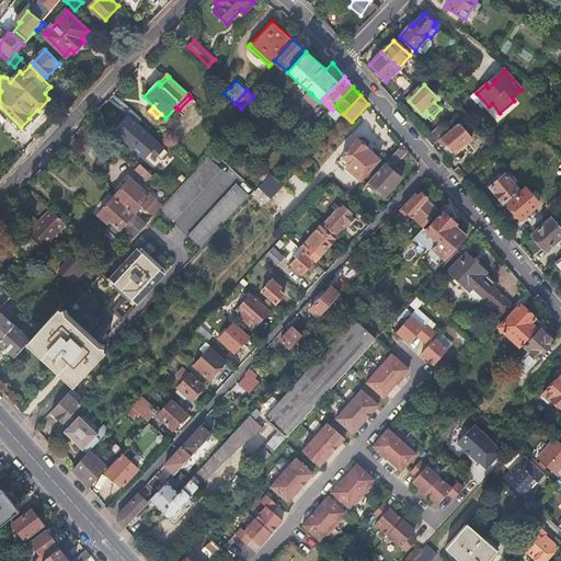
[(41,113),(38,111),(37,110),(29,118),(30,118),(33,121),(41,113)]
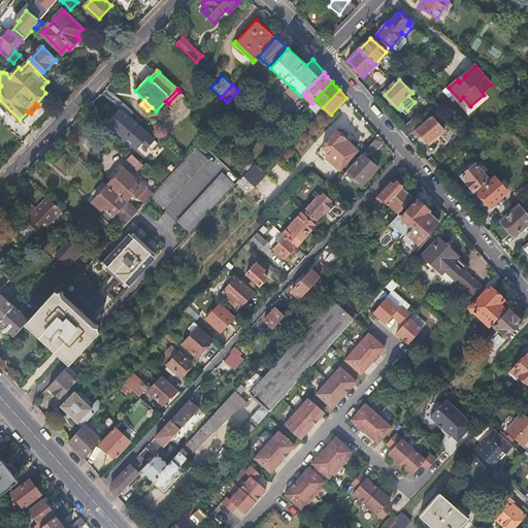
[(271,119),(275,123),(285,113),(275,106),(271,110),(275,113),(271,119)]
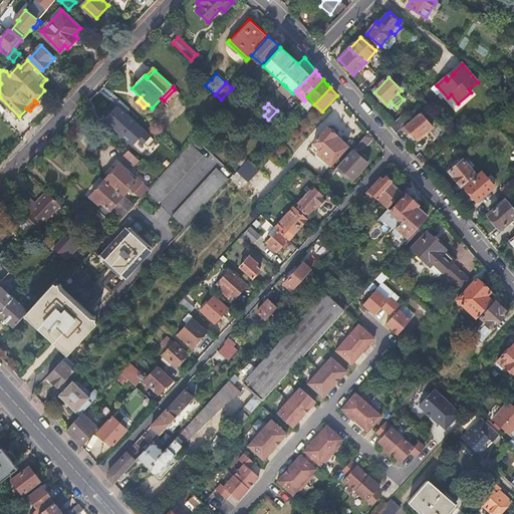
[(421,112),(408,123),(406,126),(424,148),(443,132),(436,124),(433,126),(421,112)]
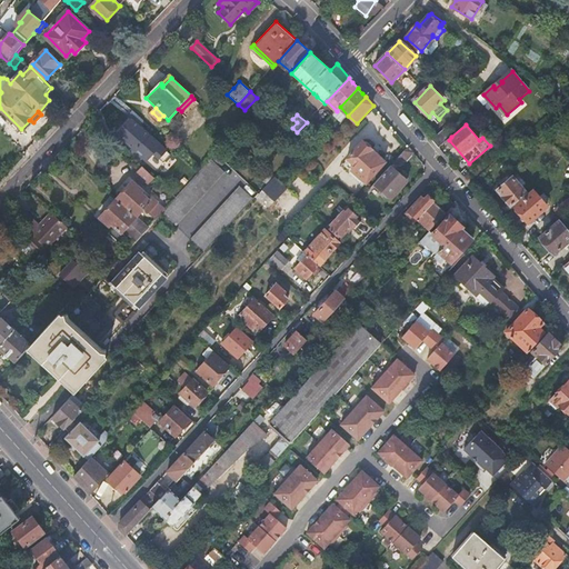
[(432,140),(439,148),(449,140),(451,137),(445,129),(432,140)]
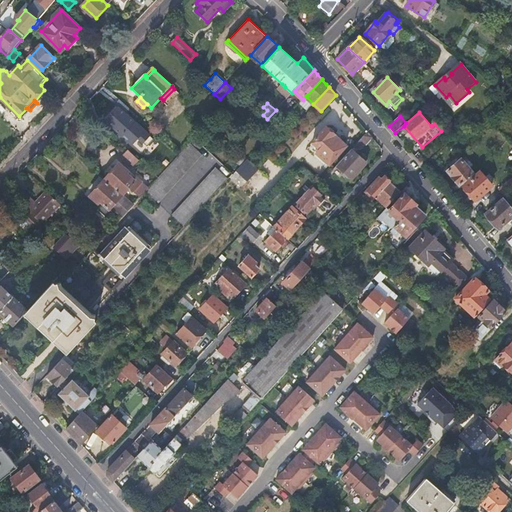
[(329,165),(346,147),(334,135),(334,131),(331,128),(327,128),(326,127),(312,142),(320,149),(317,152),(320,155),(317,158),(324,165),(327,162),(329,165)]
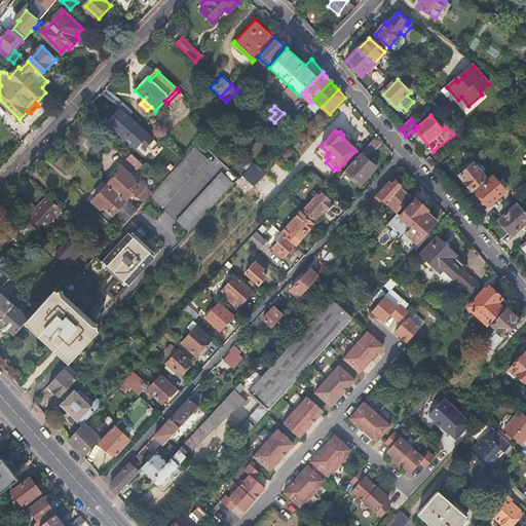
[(144,135),(139,141),(149,150),(155,144),(144,135)]
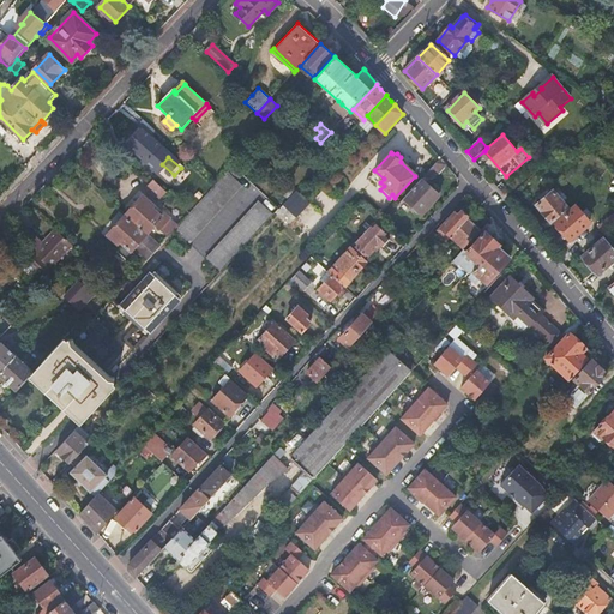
[(445,163),(440,157),(425,175),(428,179),(432,178),(445,163)]
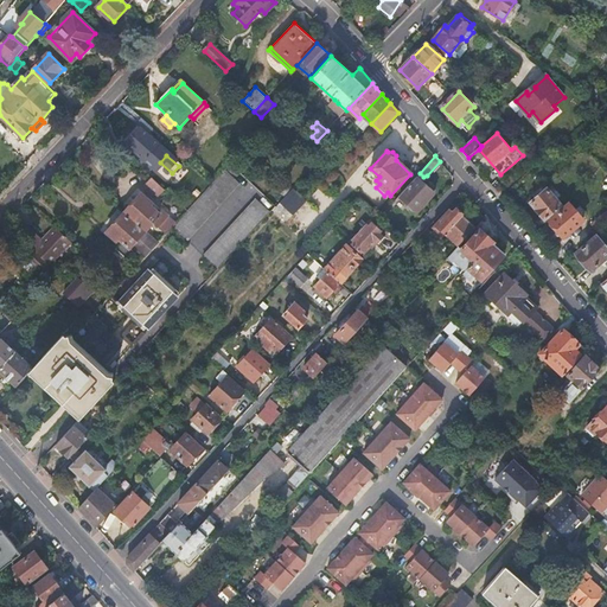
[(187,211),(177,223),(172,228),(189,242),(240,185),(225,171),(187,211)]
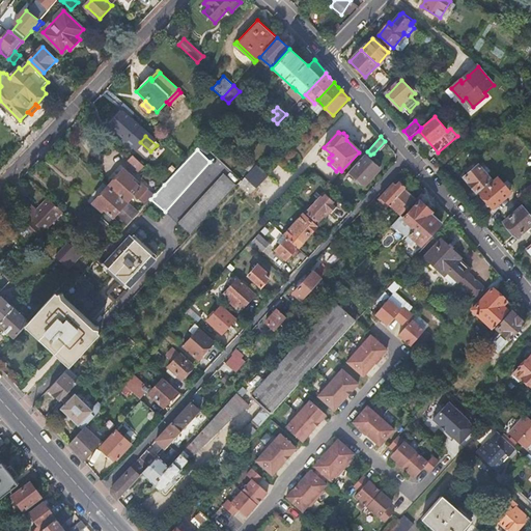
[(143,165),(133,155),(126,163),(136,172),(143,165)]
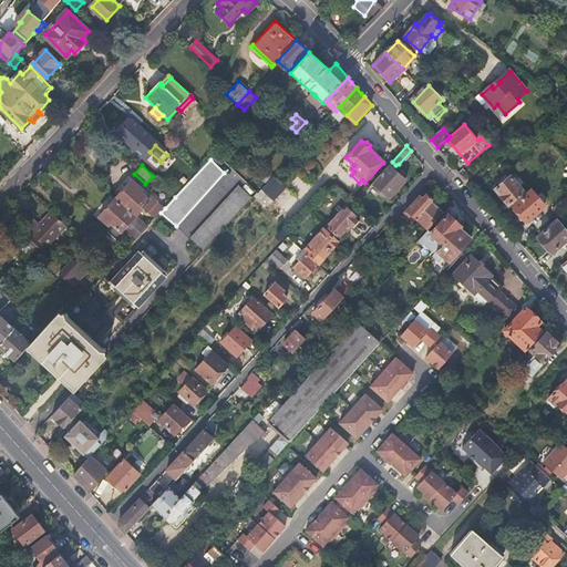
[(399,174),(389,165),(372,183),(378,188),(389,198),(405,181),(404,179),(399,174)]
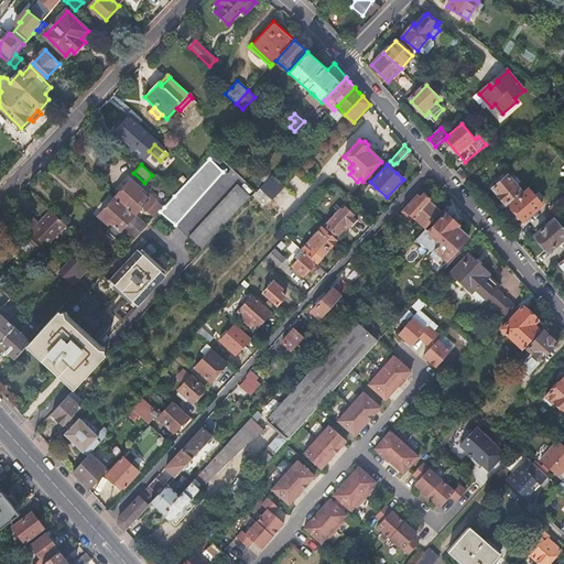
[(273,174),(260,187),(272,199),(285,186),(282,183),(273,174)]
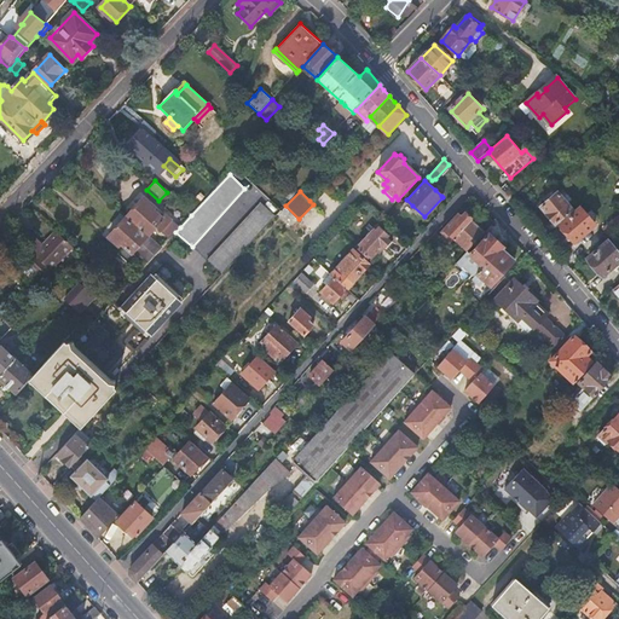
[(541,207),(555,224),(572,209),(557,194),(541,207)]
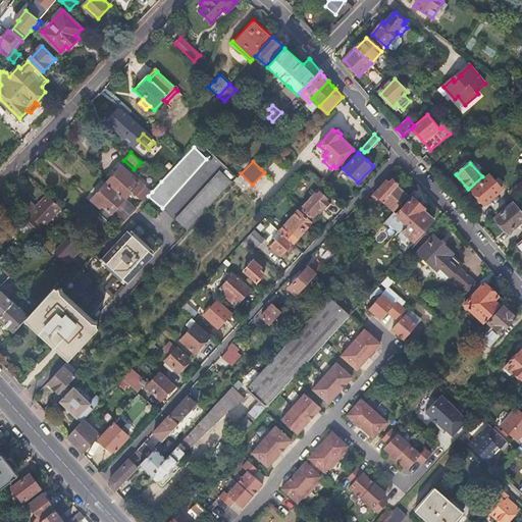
[(121,166),(107,181),(125,199),(132,191),(143,202),(148,196),(152,192),(145,186),(146,186),(141,180),(138,185),(127,175),(129,173),(121,166)]
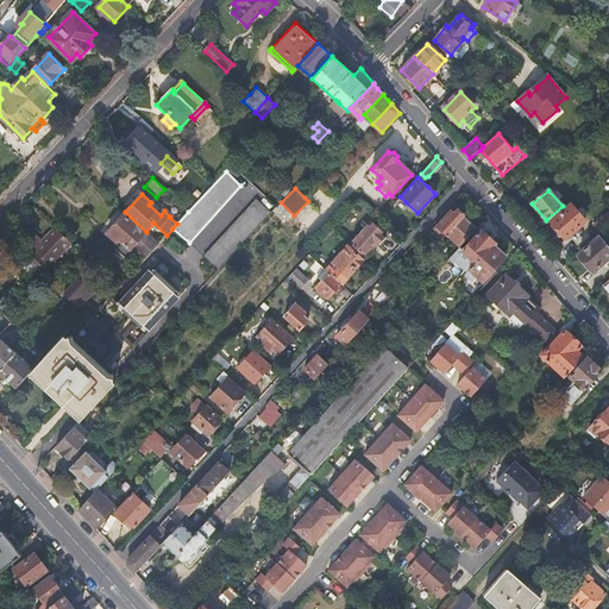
[(203,257),(219,270),(271,214),(256,200),(203,257)]
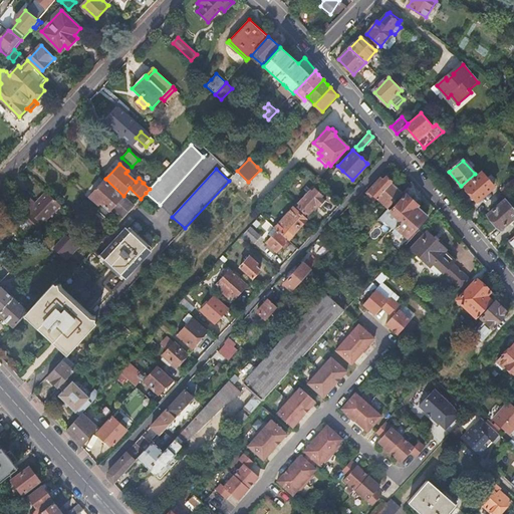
[(468,194),(470,193),(477,202),(495,187),(484,173),(466,188),(467,190),(466,191),(468,194)]
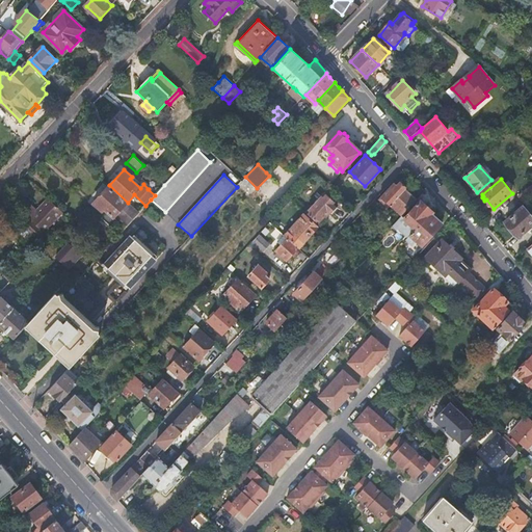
[(402,215),(417,198),(399,182),(396,186),(394,188),(391,186),(379,198),(383,203),(380,207),(384,211),(391,205),(402,215)]
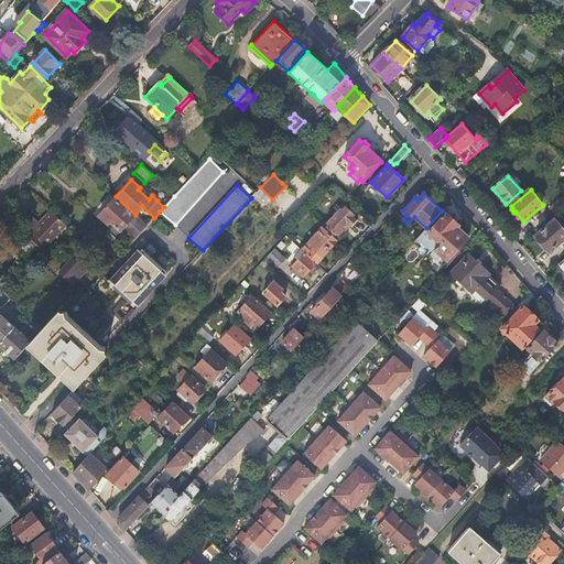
[(136,215),(116,196),(100,214),(108,223),(110,220),(112,224),(107,230),(117,239),(122,234),(120,230),(122,228),(134,239),(143,229),(147,226),(136,215)]
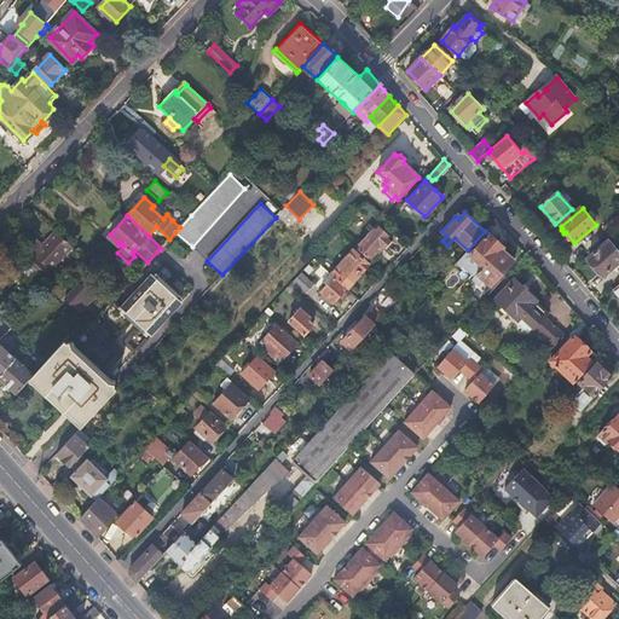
[(605,230),(611,237),(618,229),(618,221),(618,219),(605,230)]
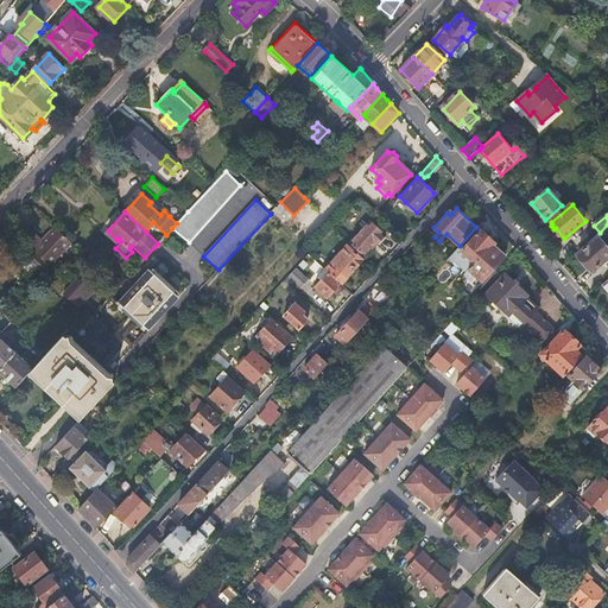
[(349,242),(362,255),(371,247),(375,240),(378,242),(385,235),(369,221),(349,242)]
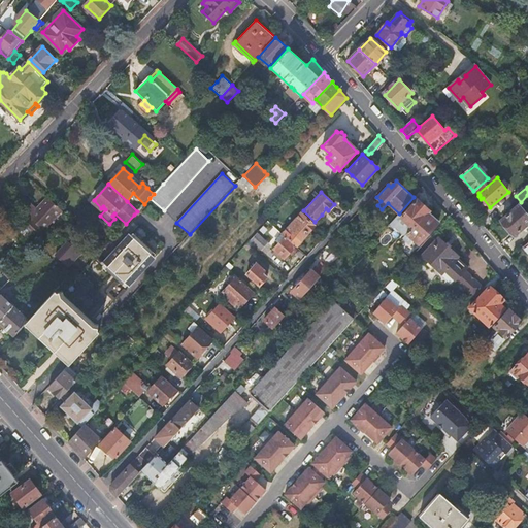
[(65,212),(48,196),(36,208),(32,204),(25,211),(39,225),(43,229),(50,222),(59,222),(61,225),(59,227),(61,228),(66,221),(65,220),(67,218),(64,215),(65,212)]
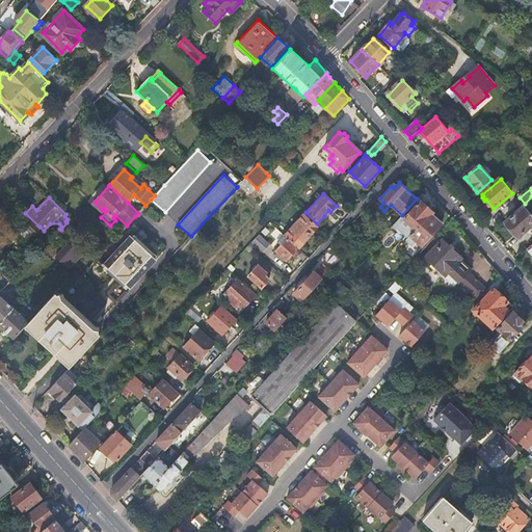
[(432,213),(433,212),(421,201),(404,217),(406,219),(416,228),(418,230),(432,213)]
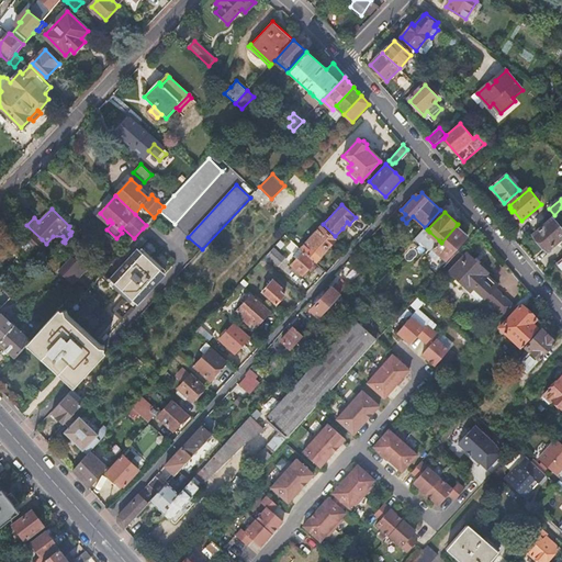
[(561,238),(561,229),(553,220),(534,235),(547,251),(561,238)]
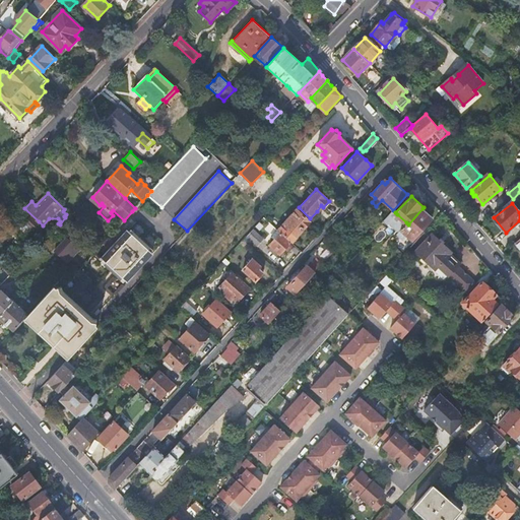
[(39,221),(24,208),(18,214),(33,229),(39,221)]
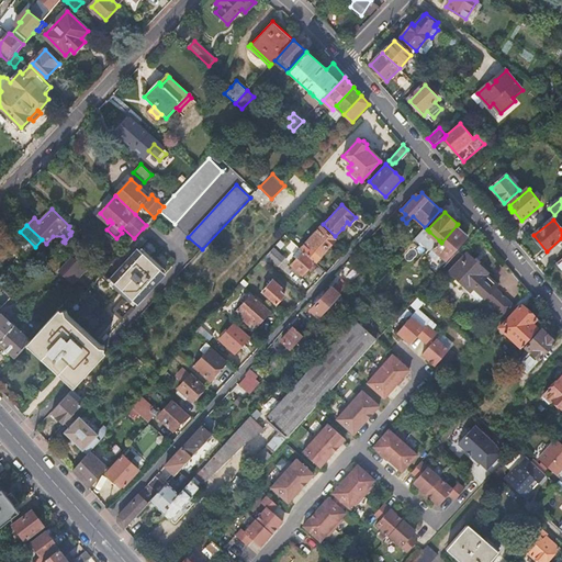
[(467,236),(457,225),(441,243),(439,240),(433,248),(440,255),(445,259),(467,236)]
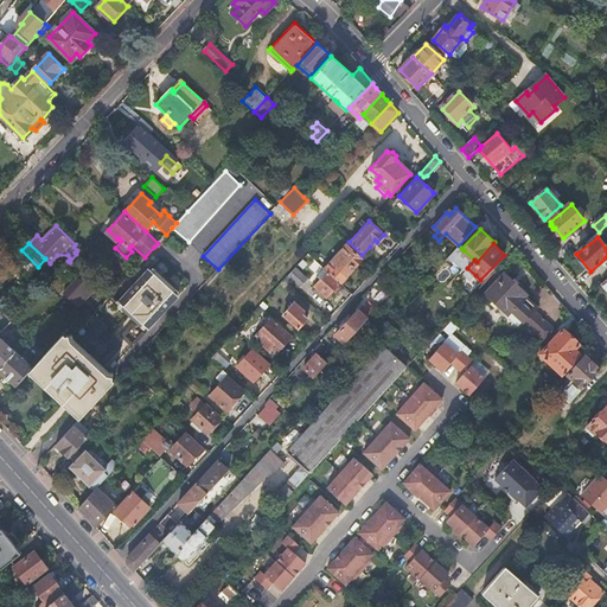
[(327,272),(339,282),(362,259),(346,244),(325,268),(327,272)]
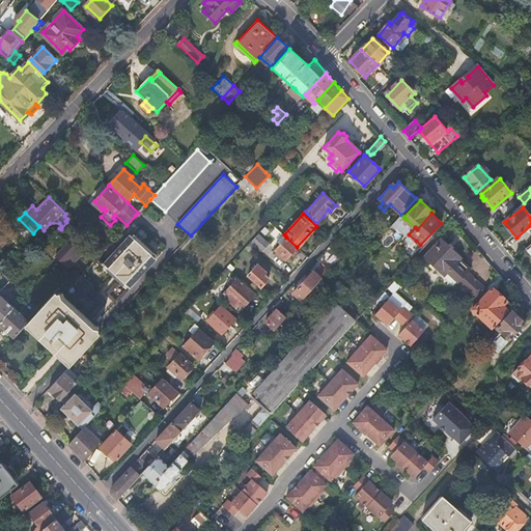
[(33,233),(19,219),(14,225),(27,240),(33,233)]
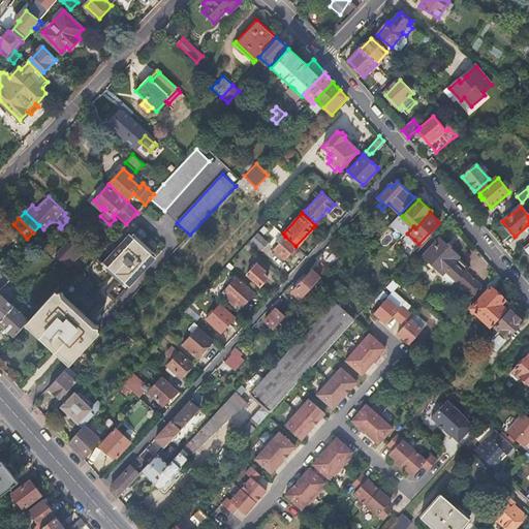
[(413,226),(404,218),(397,226),(404,232),(406,235),(407,234),(413,226)]
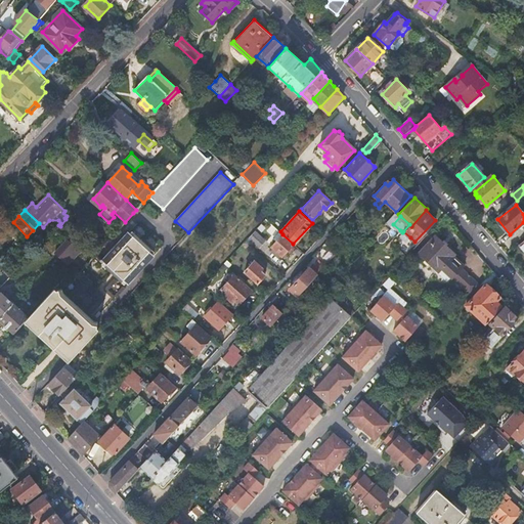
[(43,227),(50,233),(58,225),(60,223),(58,220),(49,220),(43,227)]
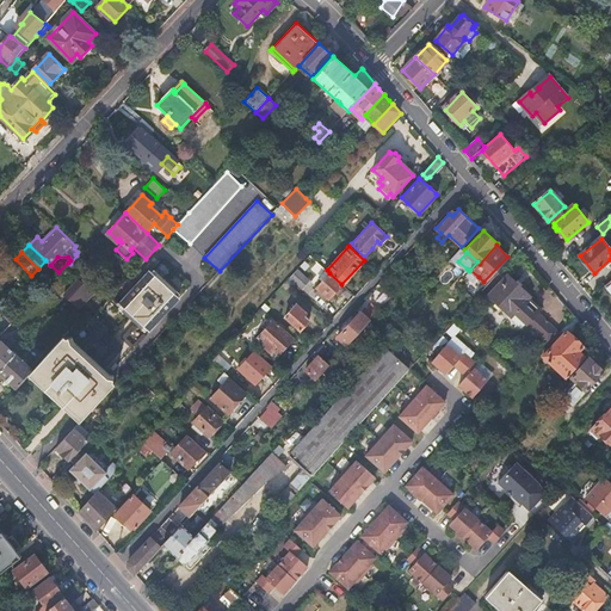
[(84,263),(79,267),(84,272),(87,276),(92,271),(84,263)]
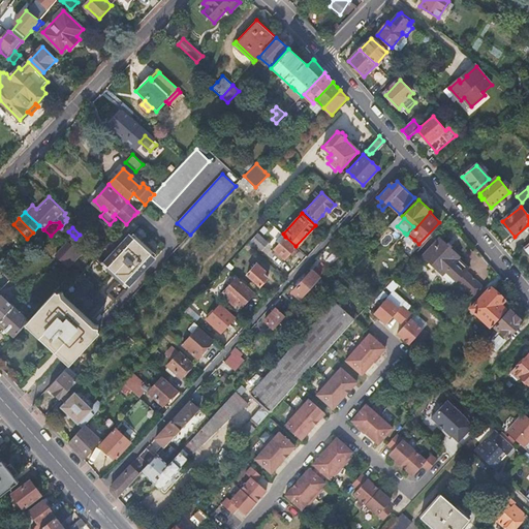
[(280,237),(283,234),(276,227),(273,230),(280,237)]
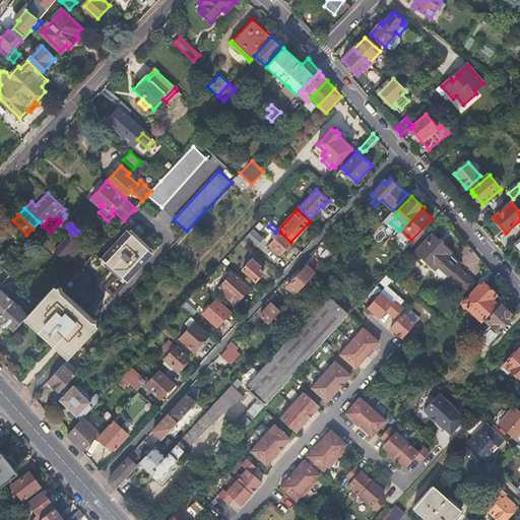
[(253,229),(248,235),(258,245),(263,239),(253,229)]
